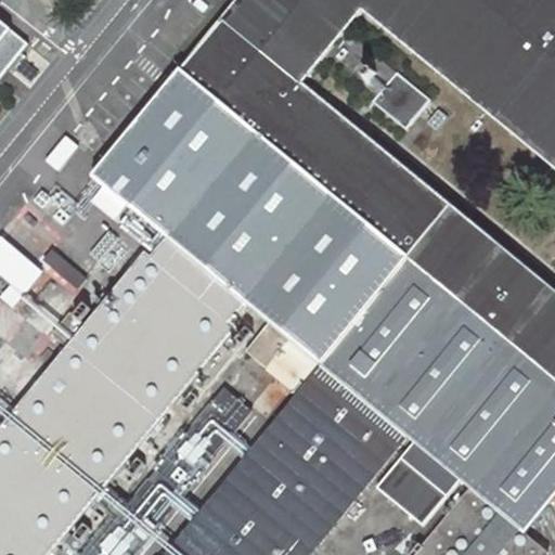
[(554,0),(234,0),(179,68),(91,175),(105,185),(93,201),(114,218),(128,201),(171,235),(152,259),(142,250),(0,422),(0,554),(49,554),(177,400),(189,410),(253,333),(236,320),(250,304),(272,322),(247,352),(296,392),(163,554),(307,554),(407,436),(415,442),(377,488),(424,526),(462,479),(470,487),(422,545),(418,543),(408,554),(547,554),(549,554),(524,533),(554,493),(554,0)]
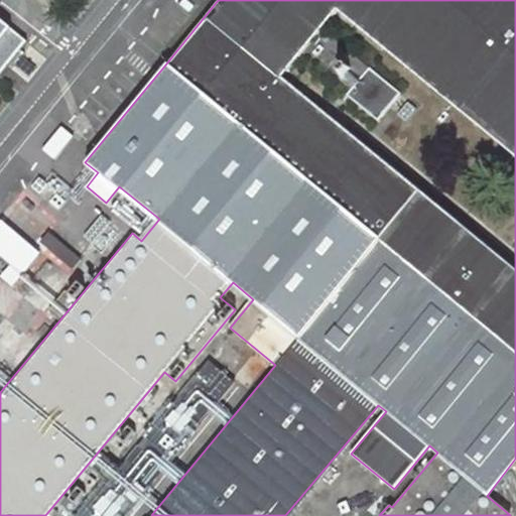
[(38,0),(53,11),(61,0),(38,0)]
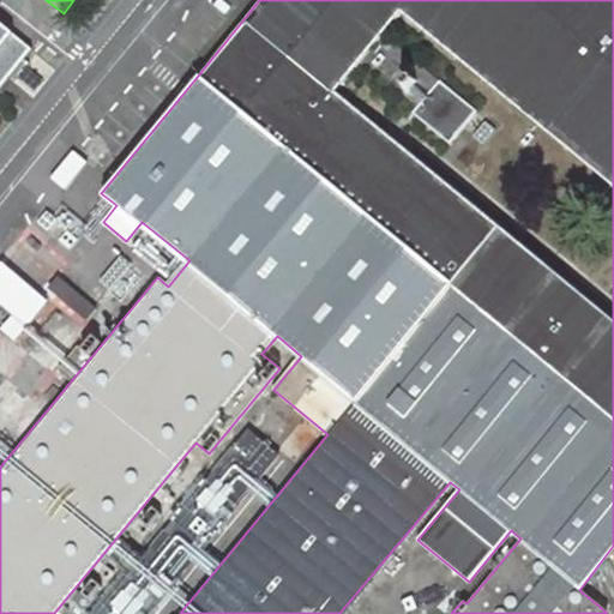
[(0,79),(30,43),(0,18),(0,79)]
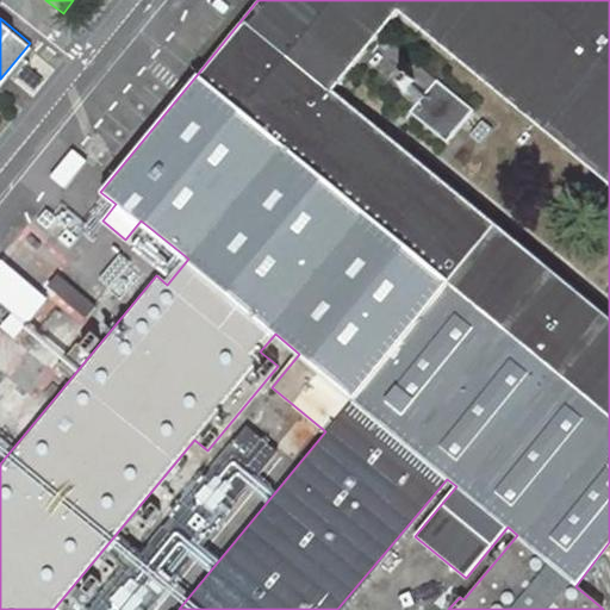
[(87,161),(73,149),(50,176),(64,188),(87,161)]
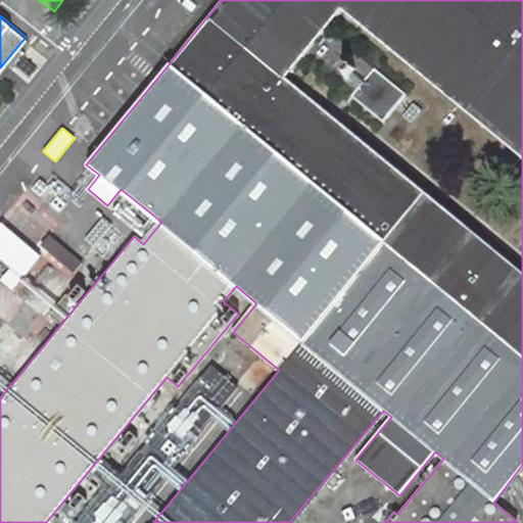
[(41,254),(0,223),(0,258),(11,268),(2,279),(13,288),(41,254)]
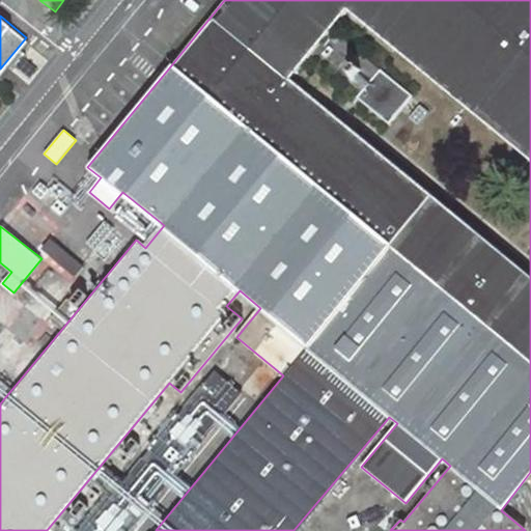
[(129,530),(244,395),(214,370),(79,530),(129,530)]
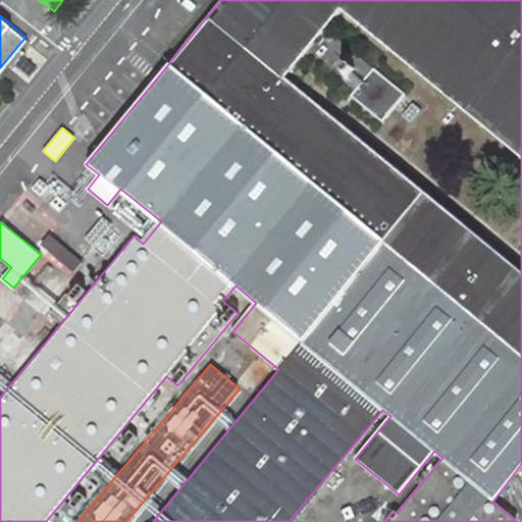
[(136,439),(128,434),(118,447),(125,453),(136,439)]
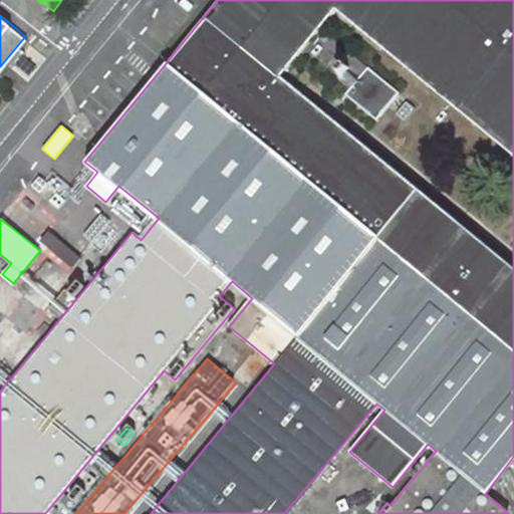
[(84,490),(77,485),(68,496),(75,501),(84,490)]
